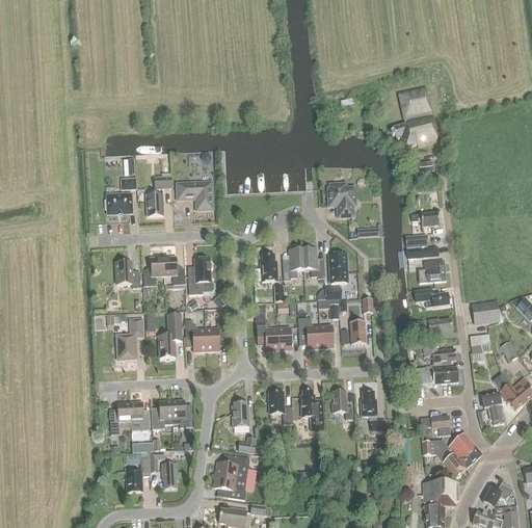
[(417,146),(436,140),(425,85),(397,90),(404,119),(405,122),(392,126),(395,137),(400,135),(404,147),(417,142),(417,146)]
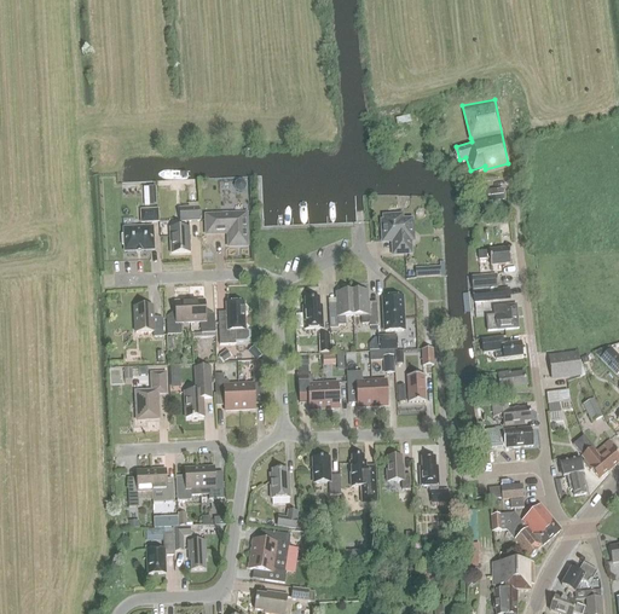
[(236,178),(235,183),(236,186),(241,189),(244,186),(247,180),(244,177),(239,175),(236,178)]
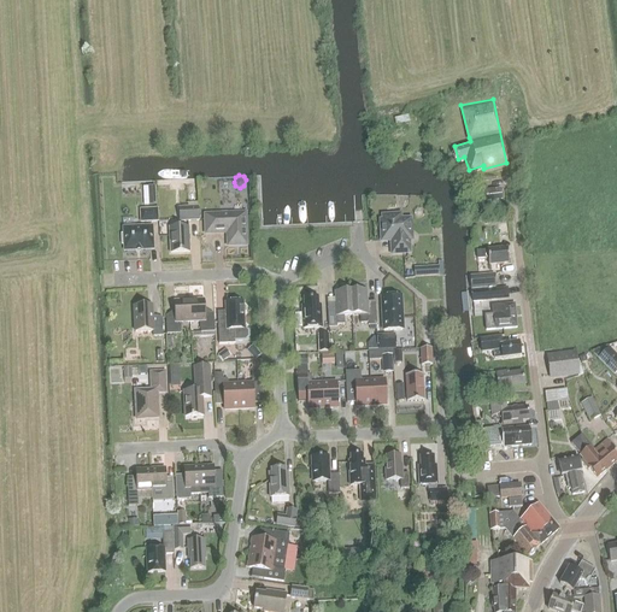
[(505,183),(488,184),(489,204),(506,202),(505,183)]
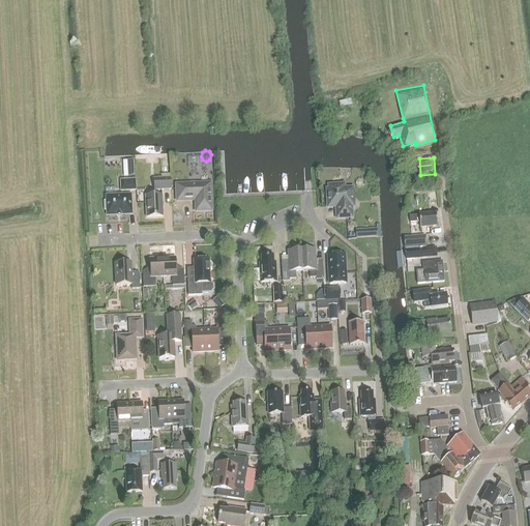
[(153,176),(154,187),(171,186),(170,175),(153,176)]
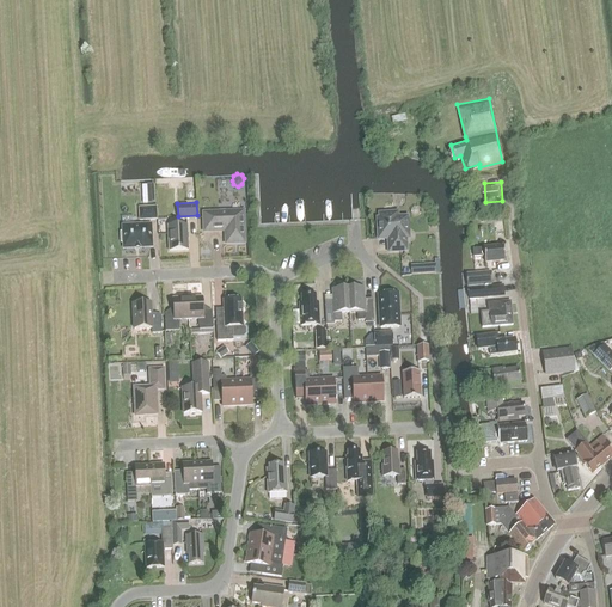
[(139,204),(140,216),(157,215),(155,203),(139,204)]
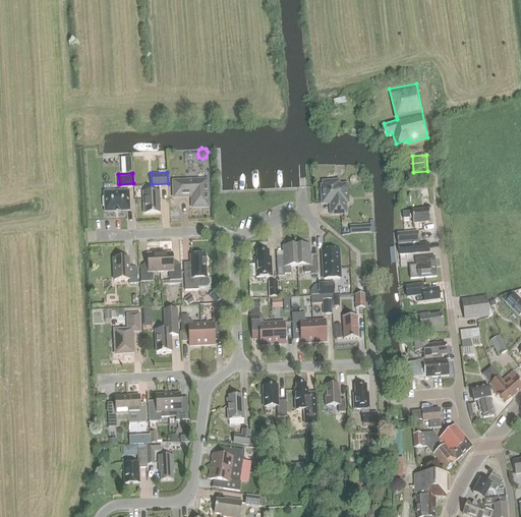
[(173,179),(174,193),(192,193),(192,204),(208,204),(207,178),(173,179)]
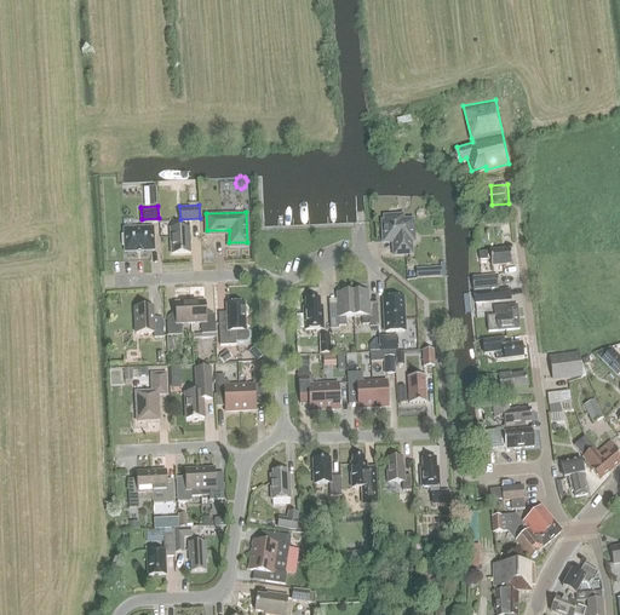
[(394,241),(394,251),(411,249),(411,236),(413,236),(412,217),(402,218),(402,213),(385,213),(385,218),(383,218),(384,237),(395,237),(395,241),(394,241)]
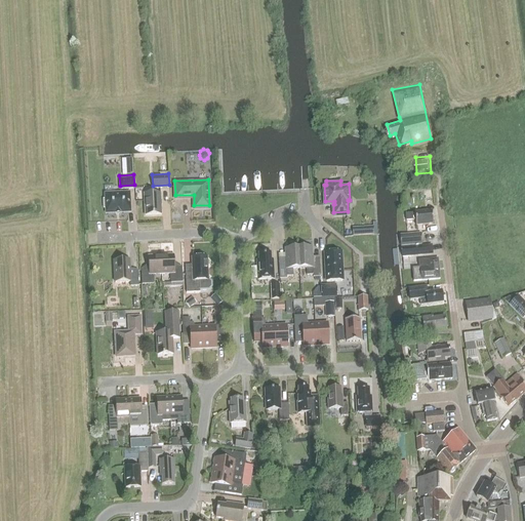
[(129,189),(105,191),(105,196),(104,196),(104,205),(106,204),(106,210),(130,208),(129,189)]
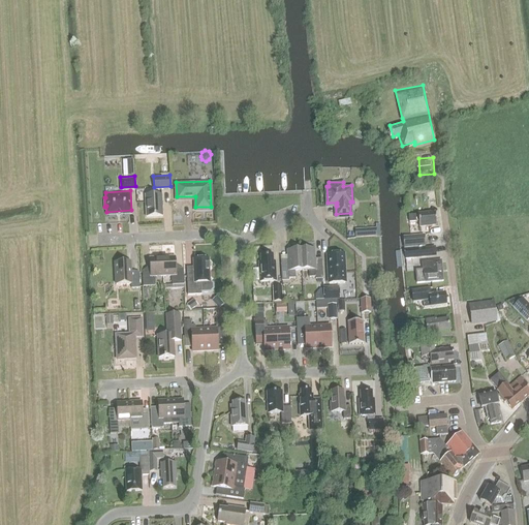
[(161,191),(145,192),(146,214),(162,213),(161,191)]
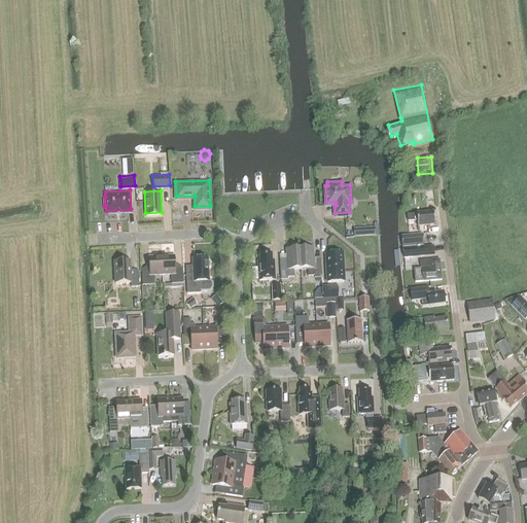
[(417,217),(417,223),(434,221),(432,209),(416,210),(416,211),(407,211),(407,218),(417,217)]
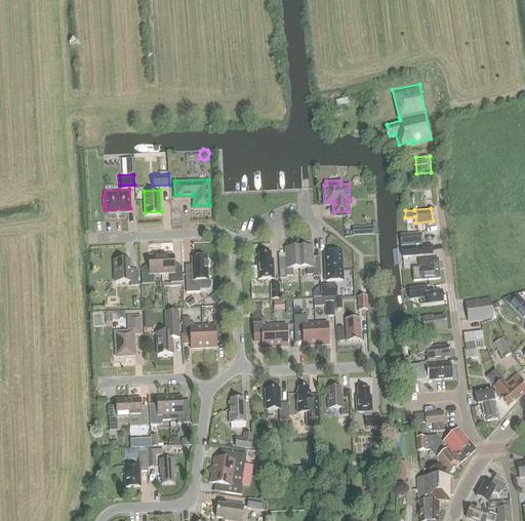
[(353,224),(353,233),(373,232),(373,223),(353,224)]
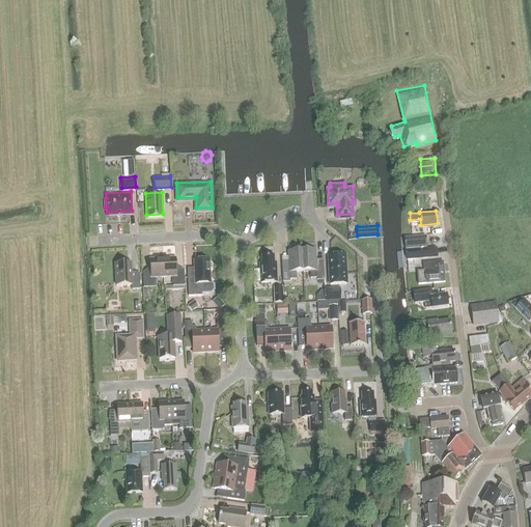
[(427,244),(426,230),(414,232),(404,232),(406,246),(427,244)]
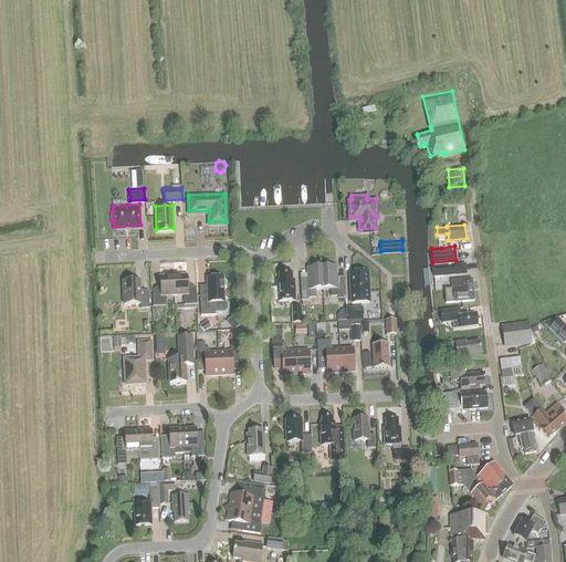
[(322,262),(323,264),(322,264),(323,287),(329,285),(331,293),(337,293),(337,295),(345,295),(344,273),(343,273),(344,278),(337,278),(336,263),(329,263),(329,261),(322,262)]
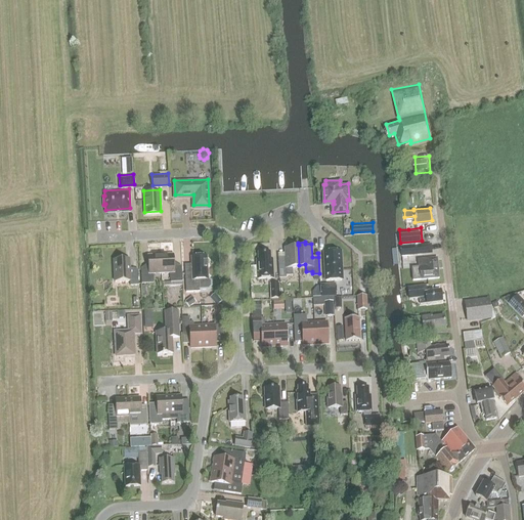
[(415,243),(415,251),(416,251),(431,250),(431,242),(415,243)]
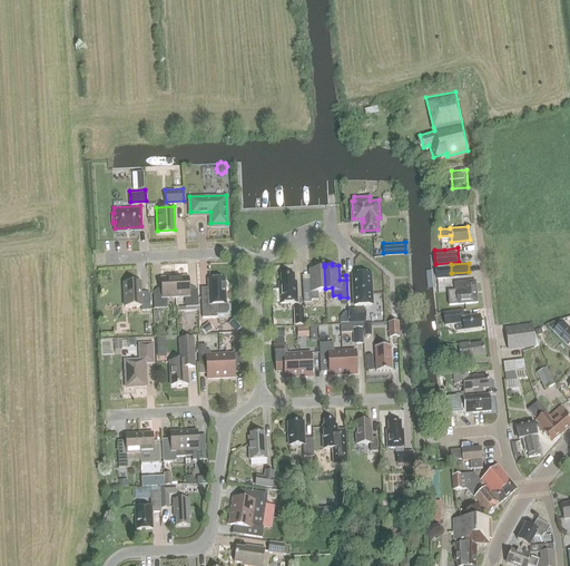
[(325,289),(324,266),(310,266),(310,281),(303,282),(303,277),(302,277),(303,300),(311,299),(311,296),(317,296),(317,289),(325,289)]
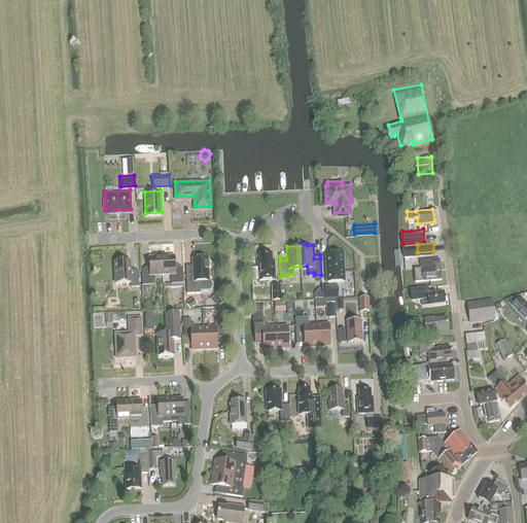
[(326,250),(327,279),(343,279),(343,276),(344,274),(344,270),(343,269),(342,250),(326,250)]
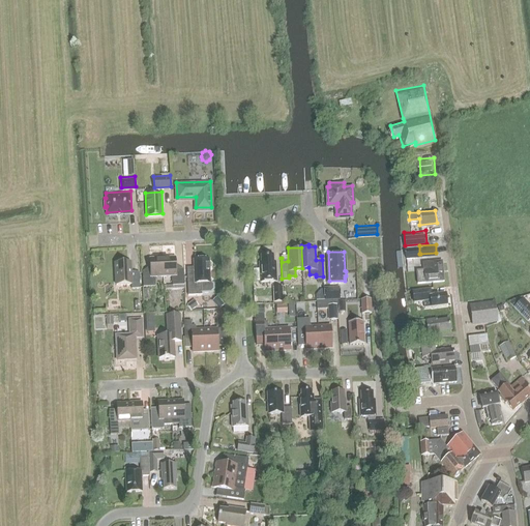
[(261,254),(261,260),(259,260),(260,280),(276,279),(275,259),(273,259),(273,253),(261,254)]
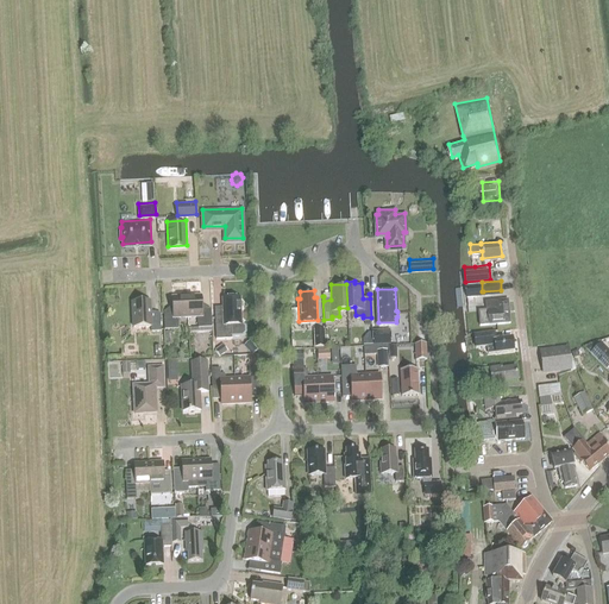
[(179,315),(187,314),(187,293),(171,294),(173,309),(163,309),(164,326),(177,326),(179,315)]
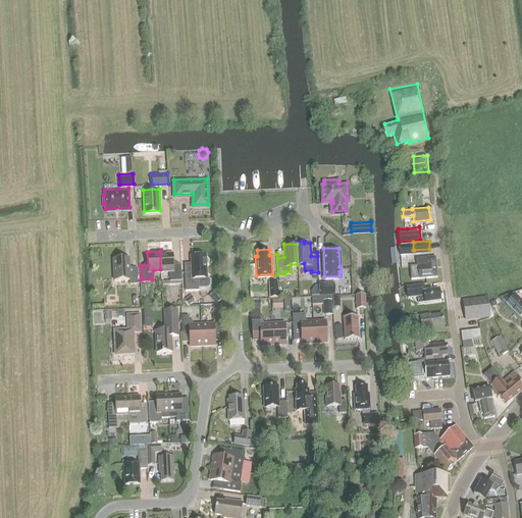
[(160,251),(160,269),(168,269),(169,278),(181,277),(180,263),(173,264),(172,251),(160,251)]
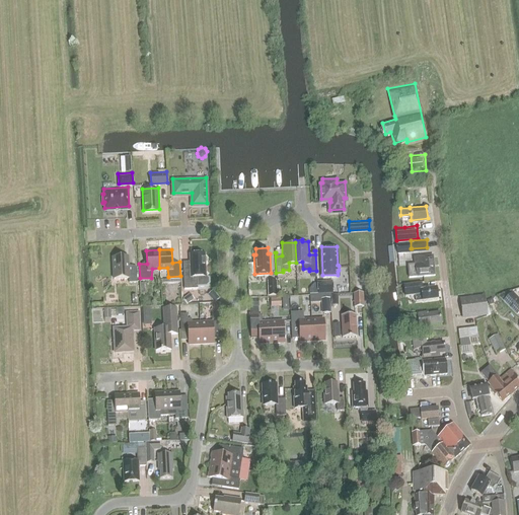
[(191,251),(191,271),(183,271),(183,286),(198,286),(198,283),(206,283),(209,281),(208,276),(206,274),(205,274),(204,261),(206,261),(207,259),(207,254),(205,252),(204,253),(204,250),(191,251)]
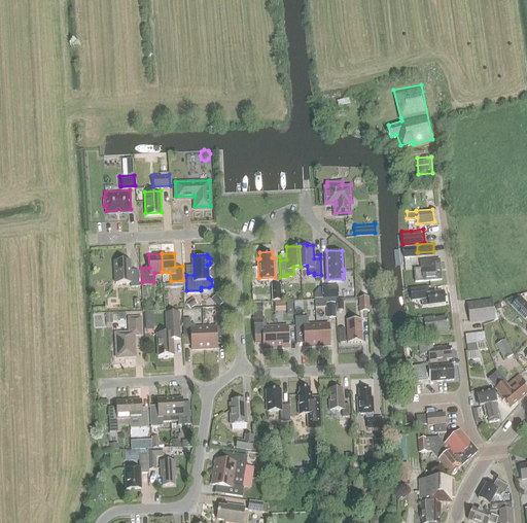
[(414,266),(415,279),(441,277),(440,256),(420,258),(421,266),(414,266)]
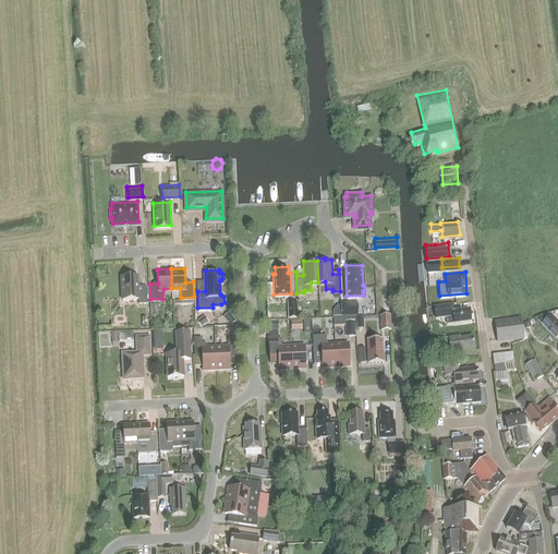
[(121,274),(122,297),(138,297),(138,301),(147,301),(146,286),(137,286),(137,274),(121,274)]
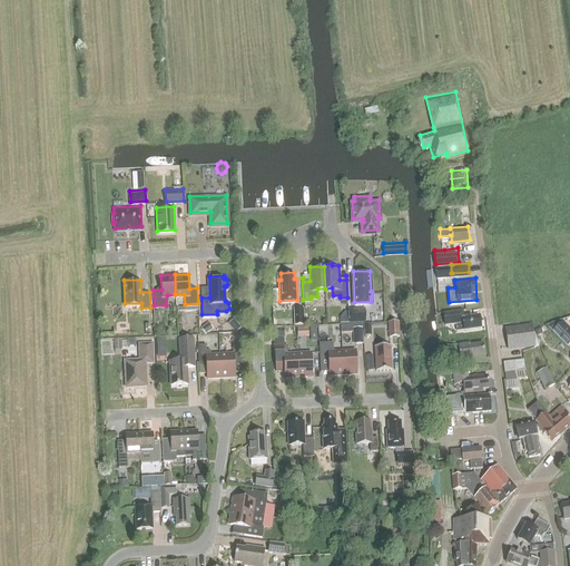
[(294,305),(294,322),(304,321),(304,305),(294,305)]
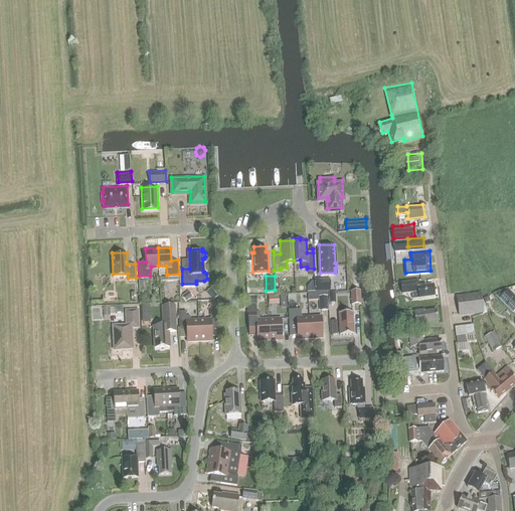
[(315,277),(316,289),(331,288),(330,276),(315,277)]
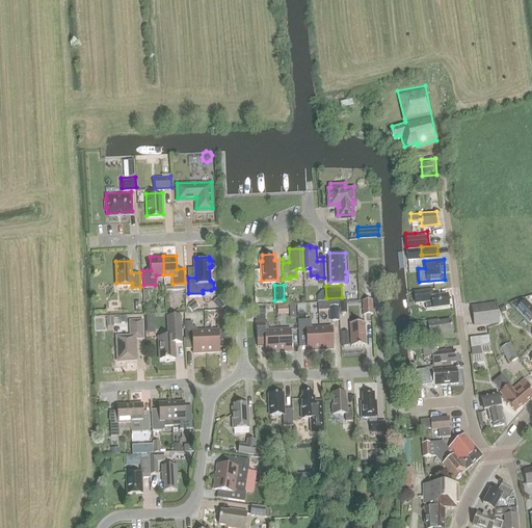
[(416,300),(425,299),(426,307),(432,306),(433,306),(448,304),(446,292),(432,294),(431,287),(414,290),(416,300)]
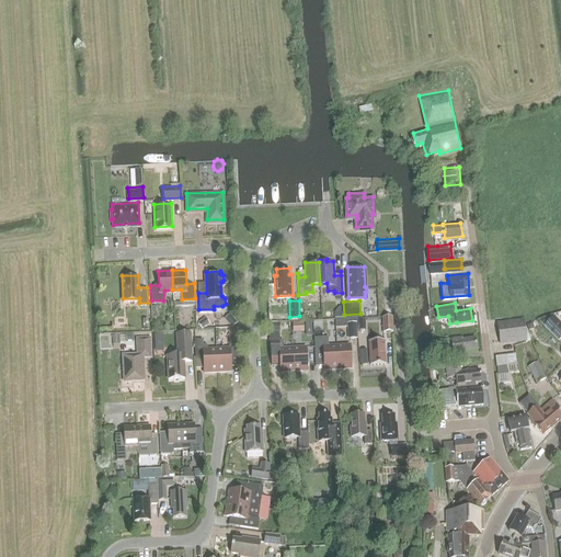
[(544,322),(558,337),(560,333),(560,320),(553,313),(544,322)]
